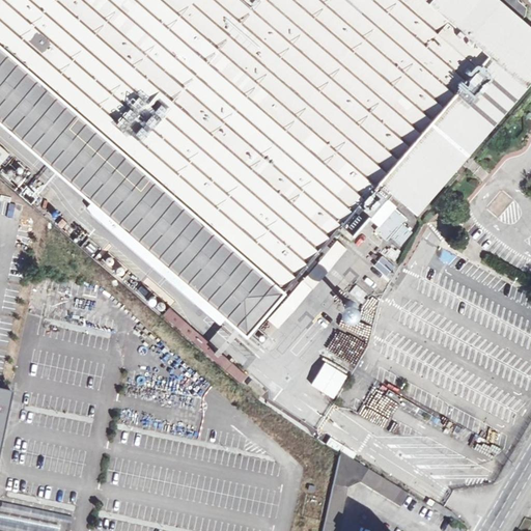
[(240,330),(247,336),(286,291),(286,290),(338,229),(351,240),(392,192),(417,214),(530,79),(530,27),(522,20),(526,16),(527,8),(519,1),(519,0),(0,0),(0,121),(100,208),(234,325),(240,330)]
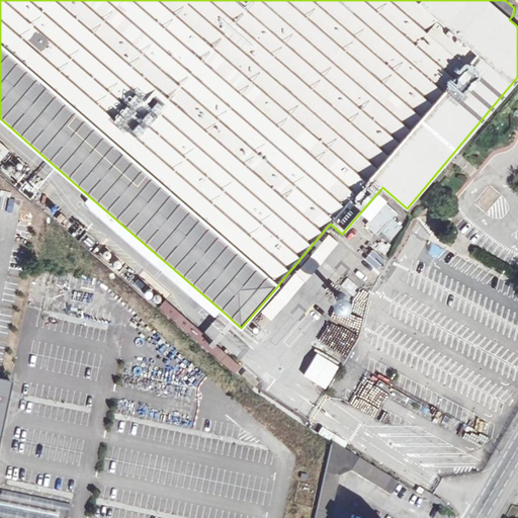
[(0,165),(11,153),(0,143),(0,165)]
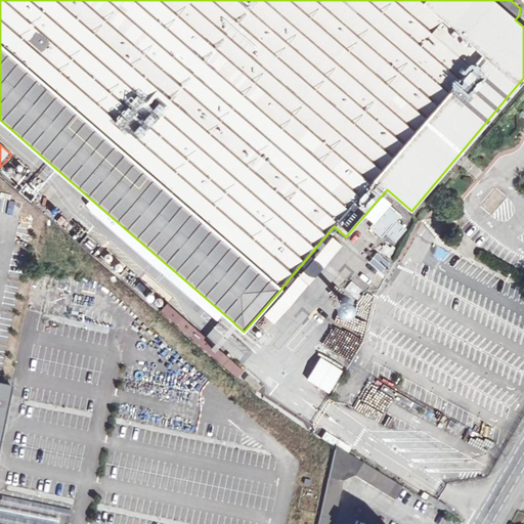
[(30,199),(35,189),(26,184),(20,193),(30,199)]
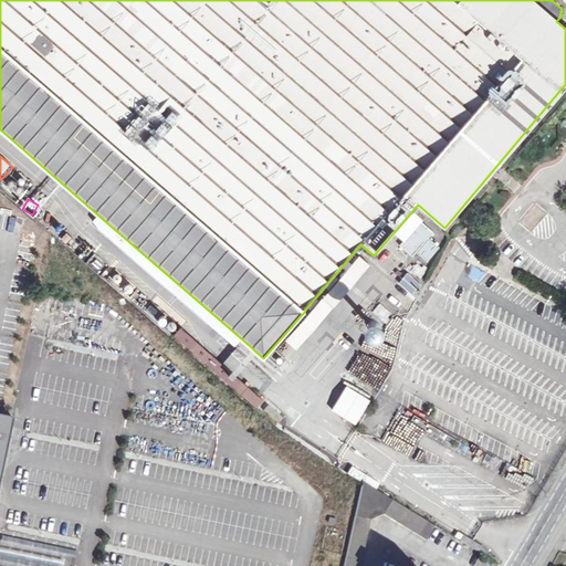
[(106,222),(100,231),(241,356),(250,346),(106,222)]
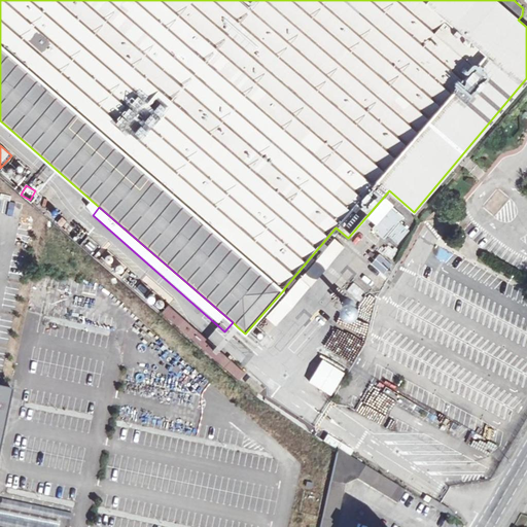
[(89,244),(99,251),(102,247),(93,240),(89,244)]
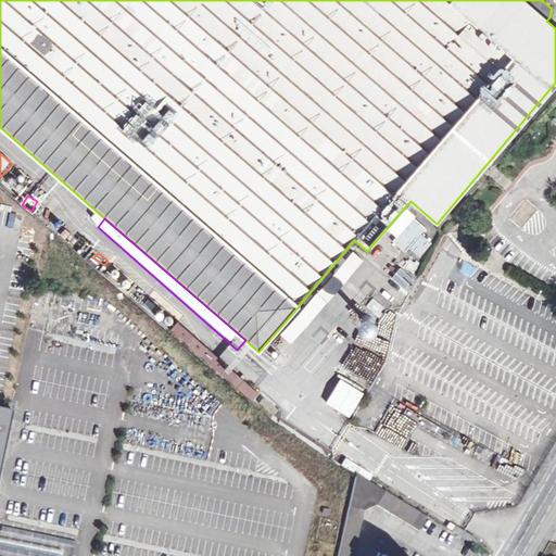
[(414,262),(413,264),(407,260),(403,265),(401,262),(396,267),(399,270),(401,268),(411,276),(419,266),(414,262)]
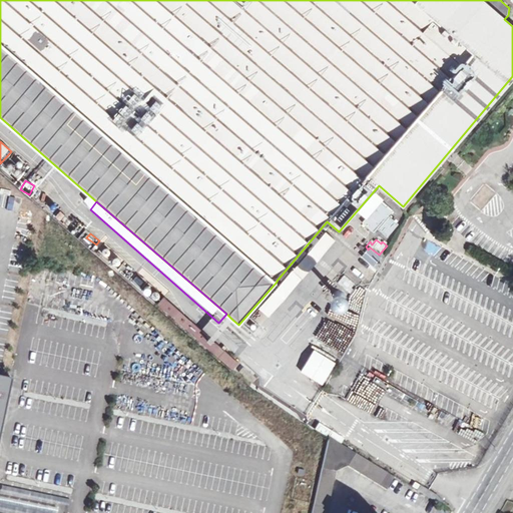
[(368,250),(362,257),(373,265),(378,259),(368,250)]
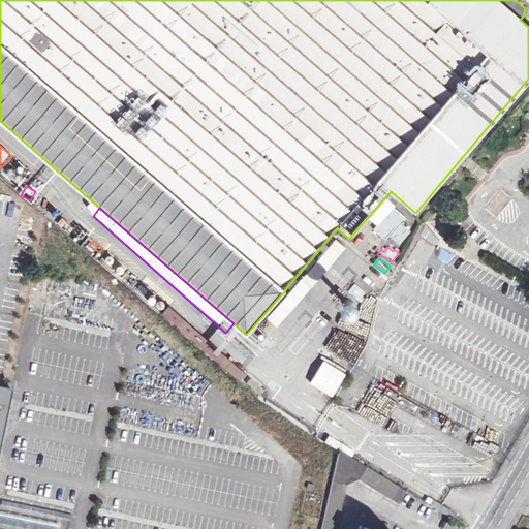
[(355,282),(348,291),(361,302),(366,296),(364,293),(366,291),(355,282)]
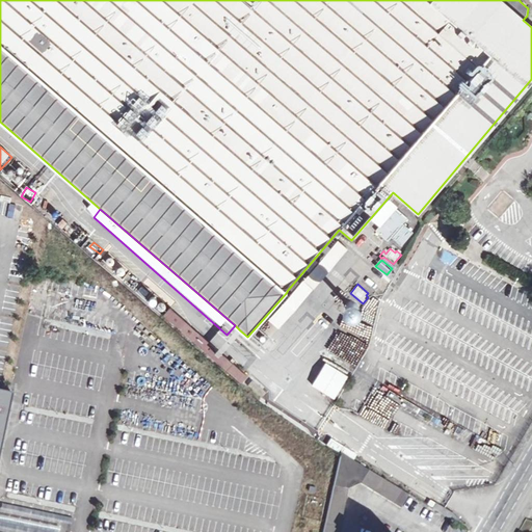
[(219,353),(214,348),(169,309),(163,315),(241,382),(246,377),(219,353)]
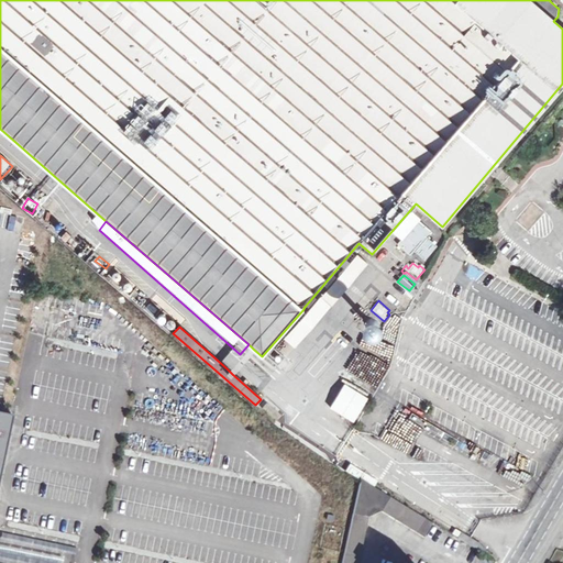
[(254,350),(249,344),(240,354),(227,368),(232,374),(254,350)]
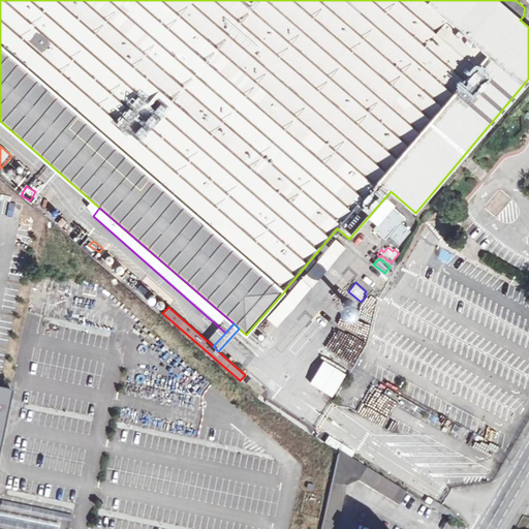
[(310,385),(335,397),(346,373),(322,361),(310,385)]
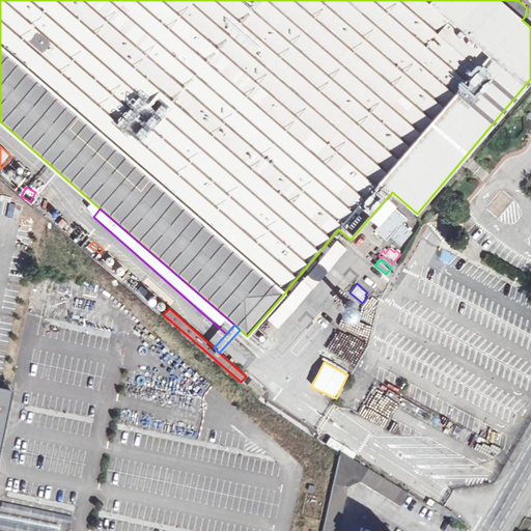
[(251,380),(247,385),(261,397),(266,392),(251,380)]
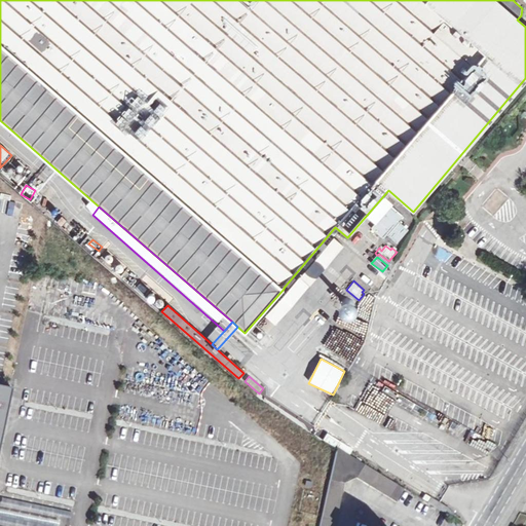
[(0,385),(0,444),(12,388),(0,385)]
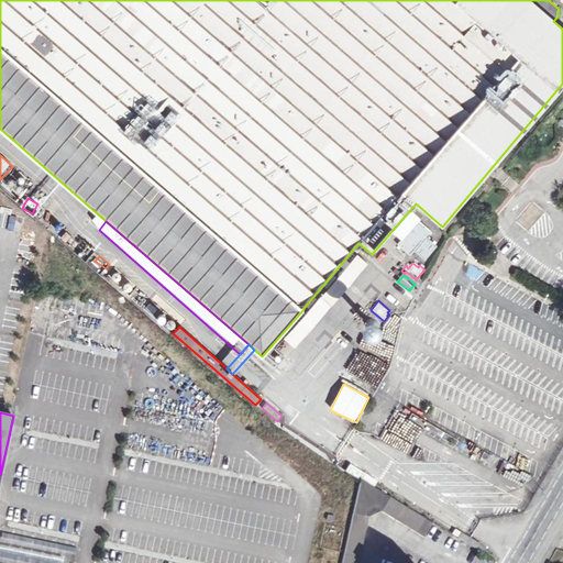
[(432,523),(360,481),(359,482),(341,562),(359,562),(368,517),(382,510),(424,537),(432,523)]
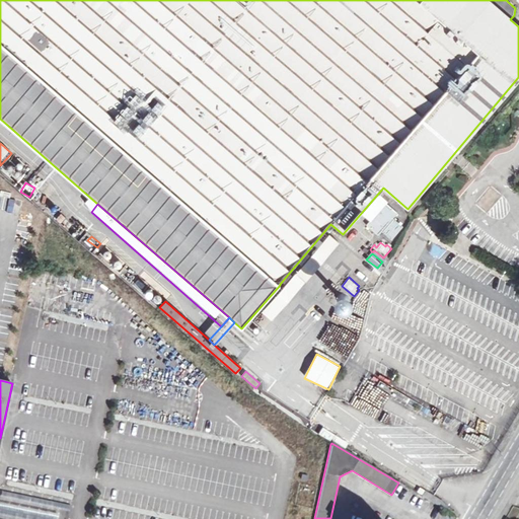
[(443,508),(445,503),(433,496),(430,500),(443,508)]
